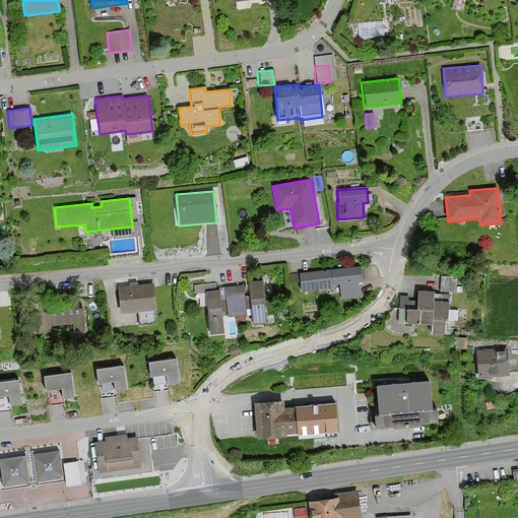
[(362,281),(360,267),(287,275),(288,283),(299,281),(301,290),(333,287),(333,285),(338,284),(340,299),(359,297),(357,281),(362,281)]
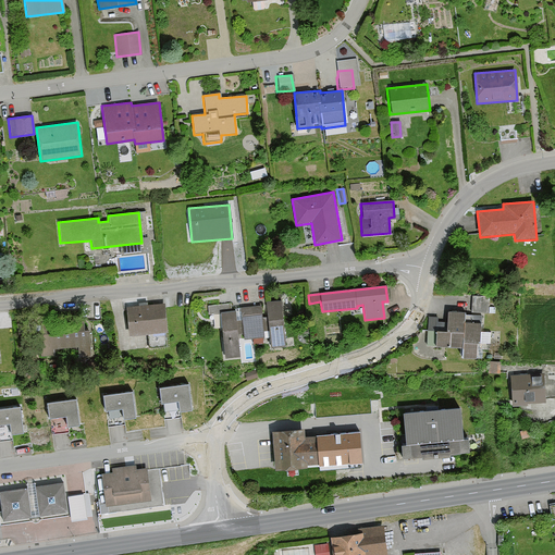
[(484,297),(469,297),(469,312),(484,313),(484,297)]
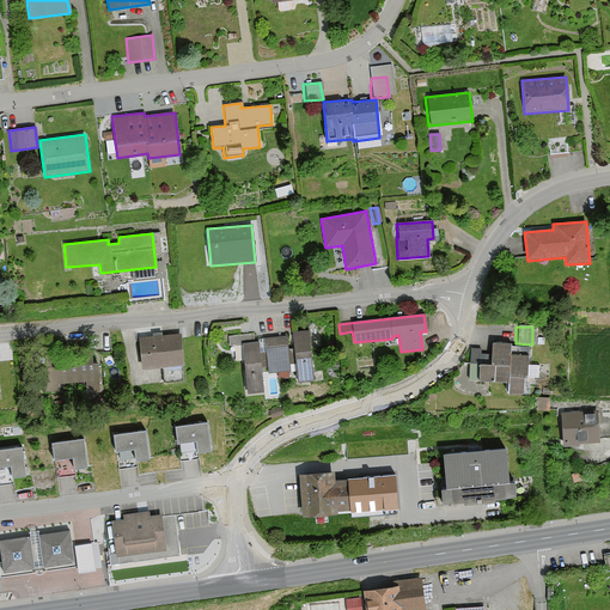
[(313,378),(309,330),(293,331),(294,346),(288,347),(287,336),(264,339),(266,352),(262,352),(261,342),(243,343),(248,394),(266,391),(263,367),(266,367),(267,372),(291,370),(290,365),(297,365),(299,380),(313,378)]
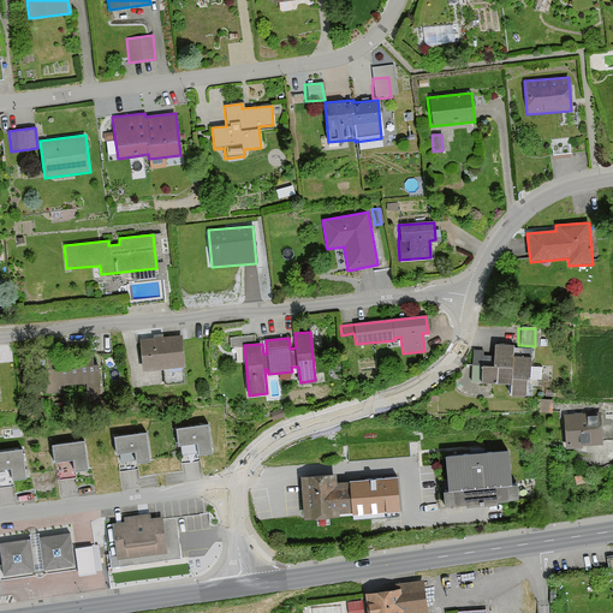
[(185,368),(183,335),(140,339),(142,372),(165,369),(166,382),(179,381),(178,369),(185,368)]
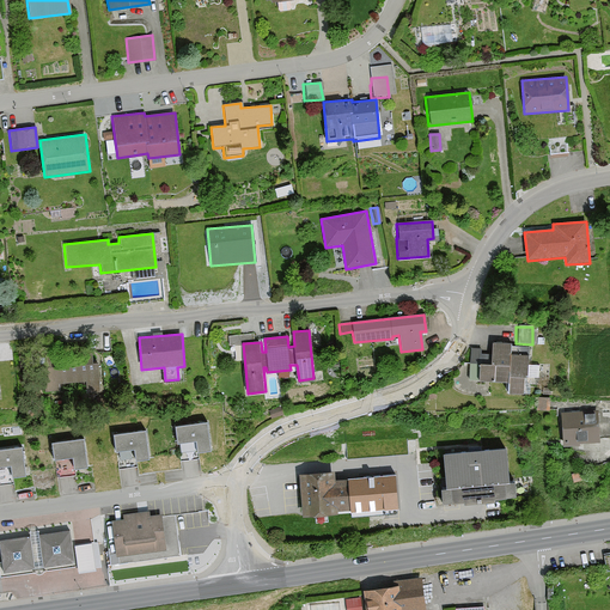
[(510,354),(510,343),(490,343),(490,353),(480,353),(480,349),(469,349),(469,364),(480,364),(480,383),(510,383),(510,394),(525,394),(525,377),(529,377),(529,347),(516,347),(516,354),(510,354)]
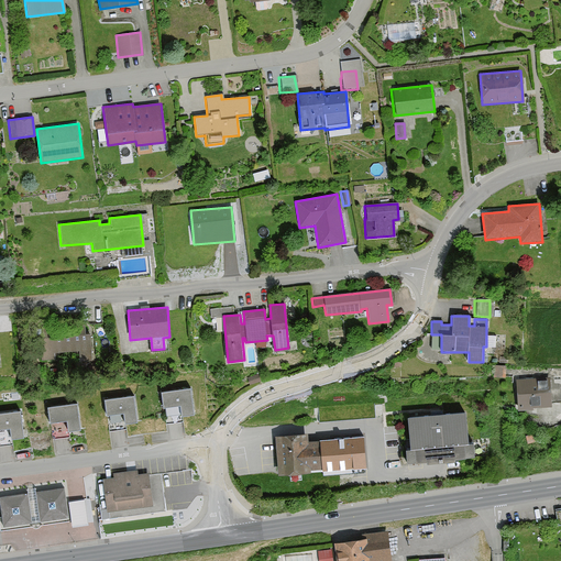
[(91,360),(89,322),(39,325),(41,360),(54,359),(54,353),(78,351),(79,361),(91,360)]
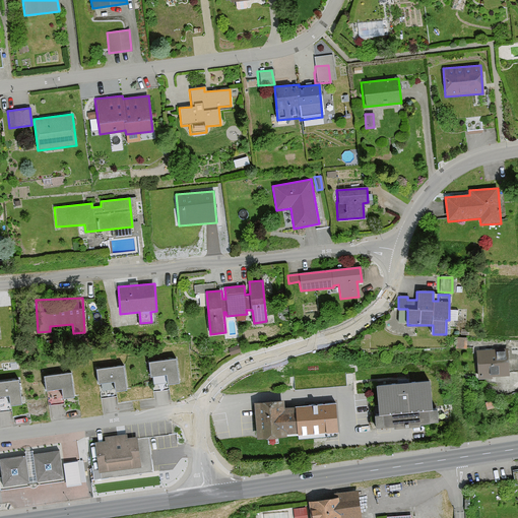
[(508,371),(506,344),(474,346),(476,375),(490,374),(490,372),(508,371)]
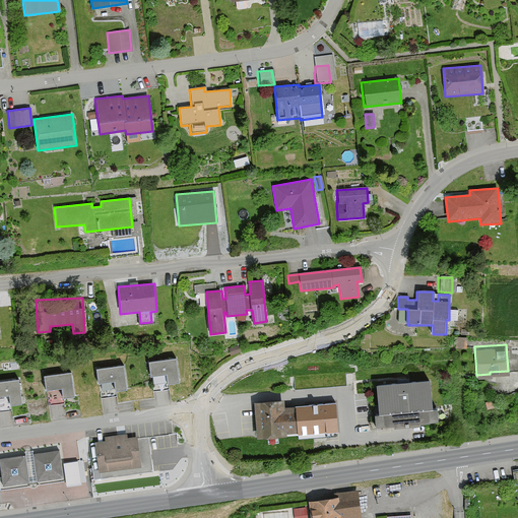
[(181,383),(178,358),(149,361),(150,377),(168,375),(169,384),(181,383)]
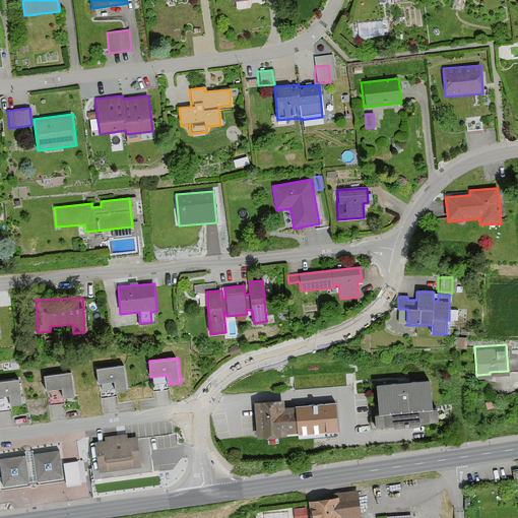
[(128,390),(125,366),(96,369),(99,385),(116,383),(117,392),(128,390)]
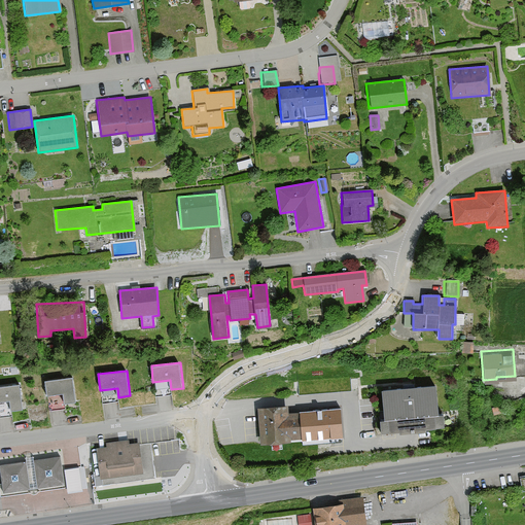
[(76,401),(73,377),(44,380),(46,396),(64,394),(64,404),(76,401)]
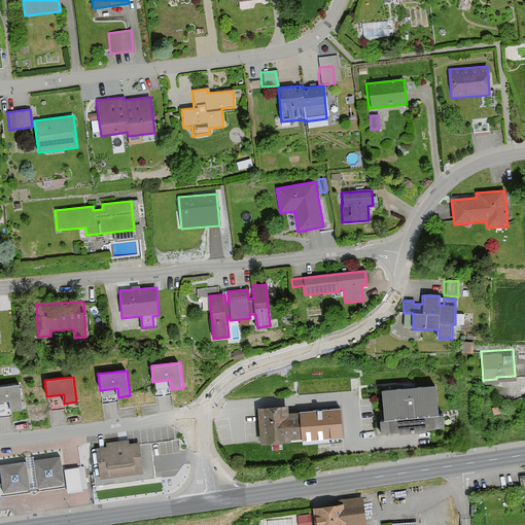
[(23,409),(20,383),(0,385),(0,401),(9,400),(10,410),(23,409)]
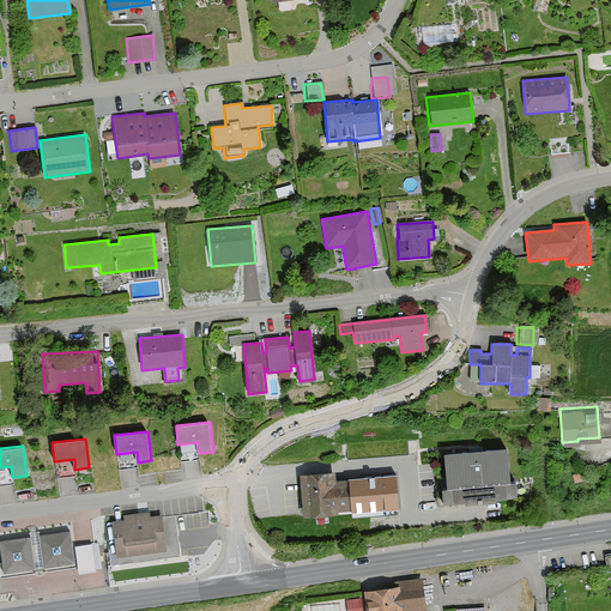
[(510,483),(508,449),(446,455),(448,490),(446,490),(447,504),(519,497),(518,483),(510,483)]
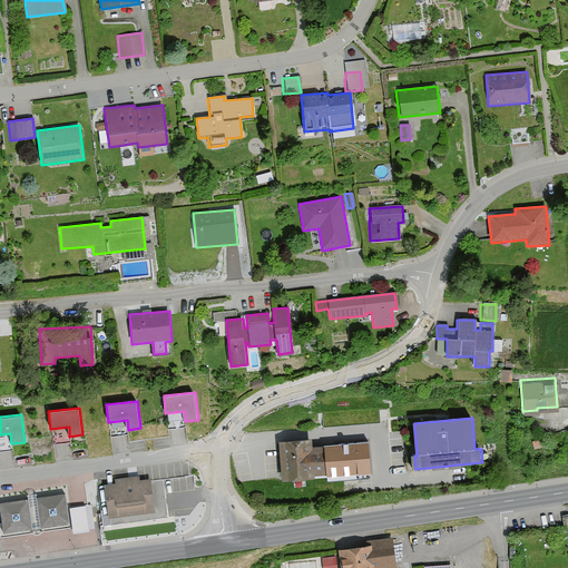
[(311,447),(310,439),(277,441),(280,481),(313,478),(312,476),(325,475),(323,446),(311,447)]
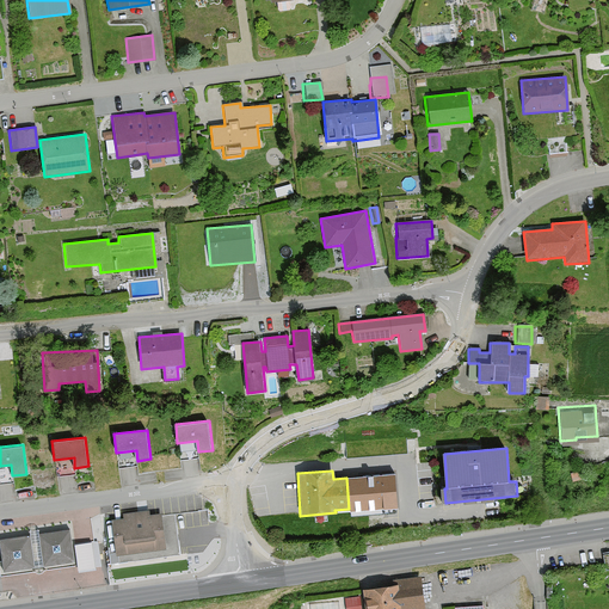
[(392,474),(346,478),(349,509),(394,505),(392,474)]
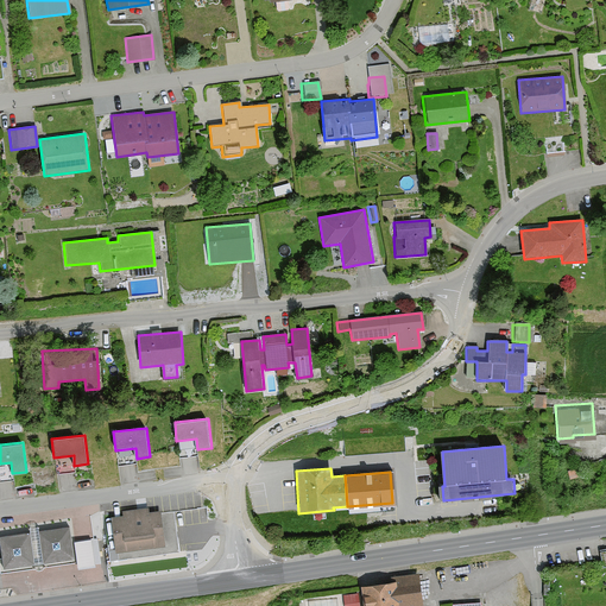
[(166,547),(162,511),(150,512),(149,507),(121,511),(122,515),(109,517),(114,554),(166,547)]
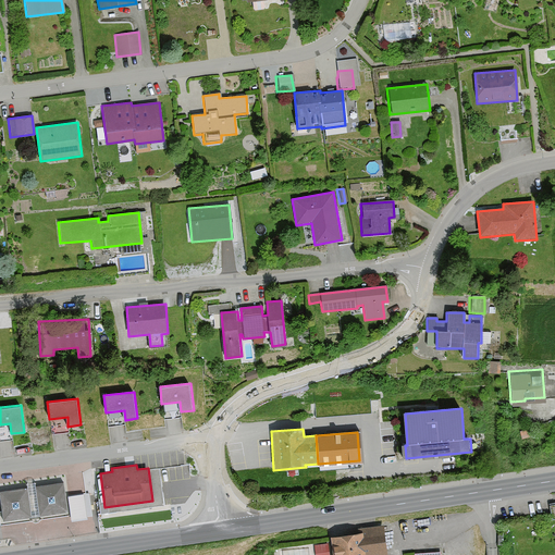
[(68,512),(63,482),(36,485),(35,482),(22,484),(23,489),(0,492),(0,500),(3,521),(68,512)]
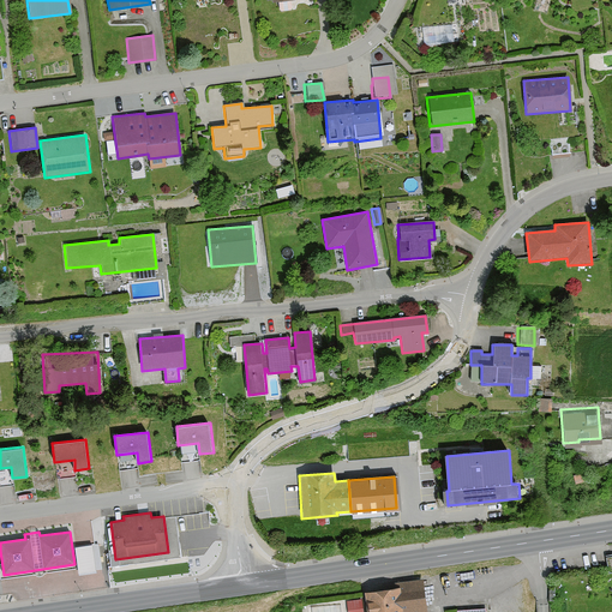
[(425,611),(421,577),(393,582),(393,588),(366,592),(369,611),(425,611)]
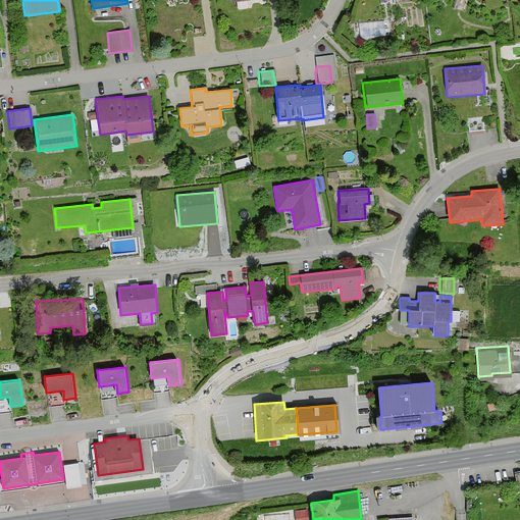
[(305,519),(305,510),(294,510),(294,519),(305,519)]
